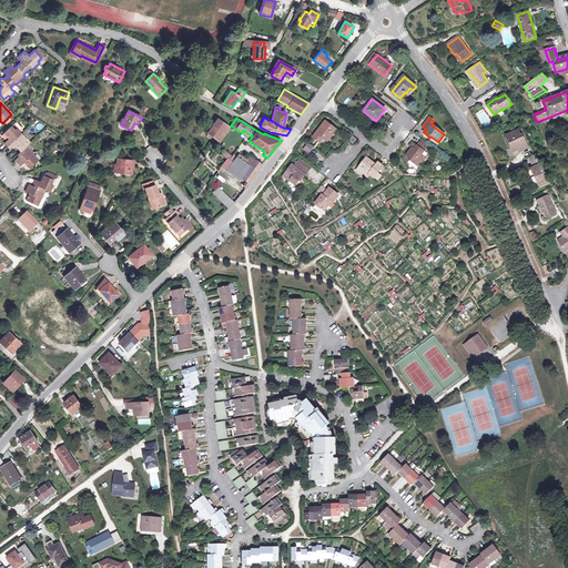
[(209,133),(217,140),(227,125),(217,119),(209,133)]
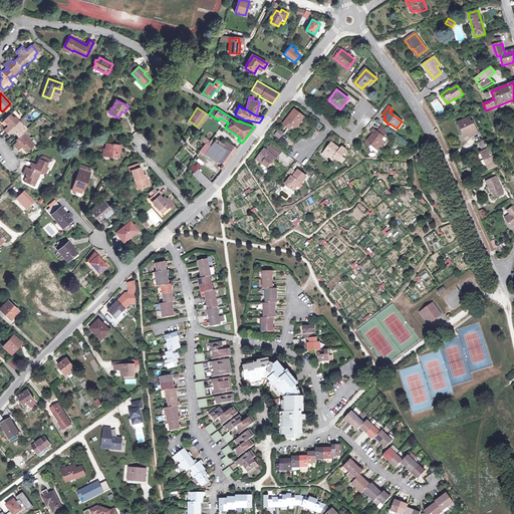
[(290,124),(296,129),(304,117),(294,109),(283,124),(287,127),(290,124)]
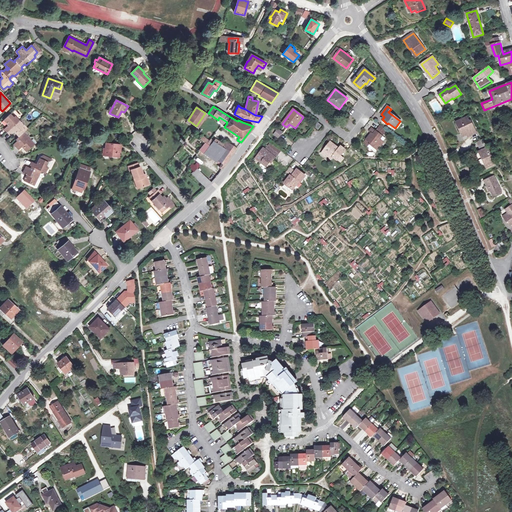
[(13,118),(10,114),(4,120),(8,125),(4,129),(10,135),(14,131),(19,136),(16,139),(17,140),(14,144),(19,149),(22,146),(23,145),(24,147),(23,148),(27,152),(33,146),(30,142),(32,140),(24,132),(25,130),(22,127),(24,125),(15,116),(13,118)]
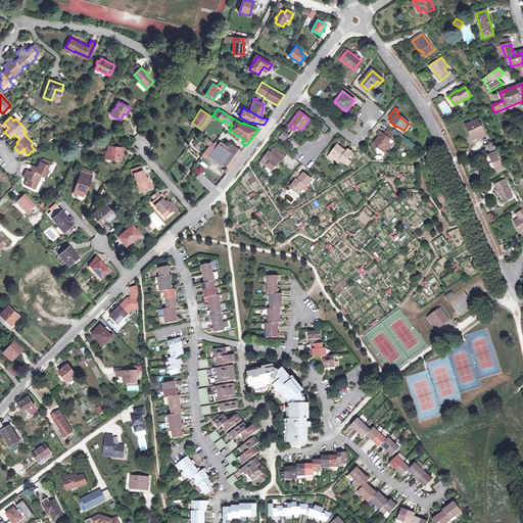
[(480,138),(485,136),(482,128),(480,128),(476,121),(467,126),(473,139),(479,136),(480,138)]
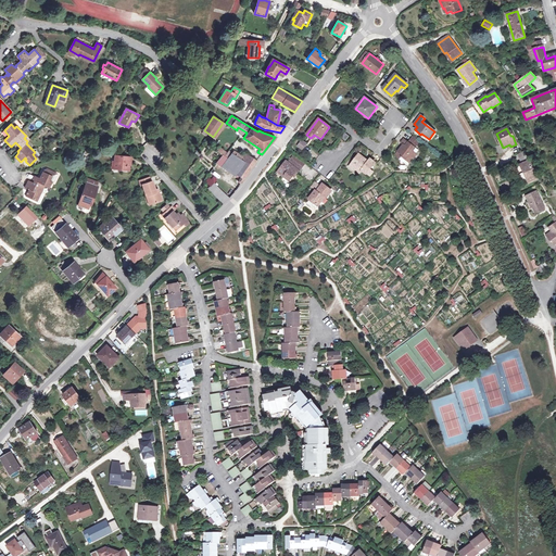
[(413,138),(409,143),(404,139),(401,143),(404,146),(402,149),(401,148),(395,155),(400,159),(402,156),(406,161),(407,159),(412,162),(417,155),(416,154),(413,152),(416,149),(415,148),(419,142),(413,138)]
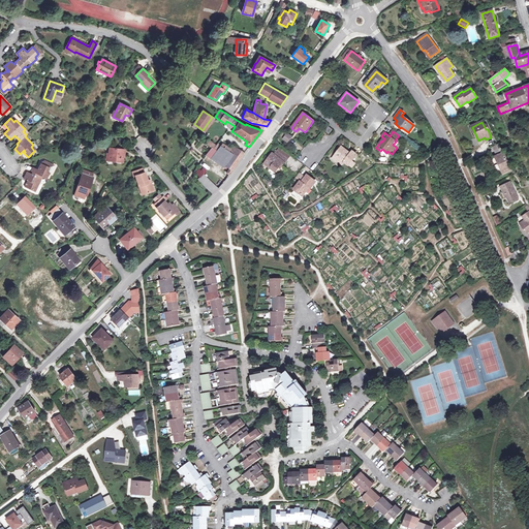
[(287,144),(292,137),(287,132),(282,138),(287,144)]
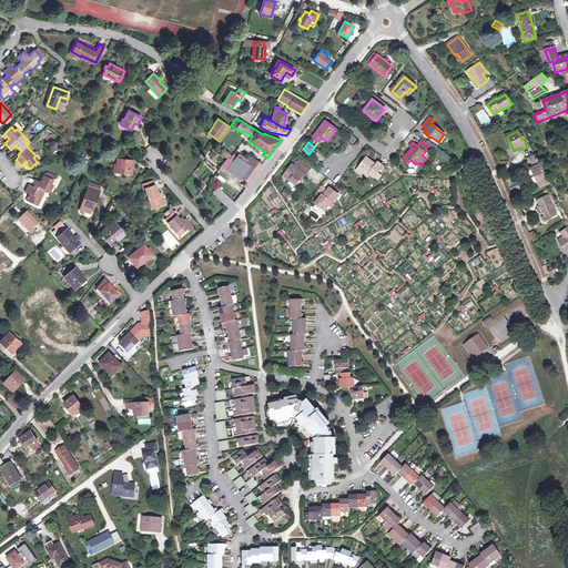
[(229,161),(232,155),(223,150),(221,153),(226,158),(225,159),(229,161)]
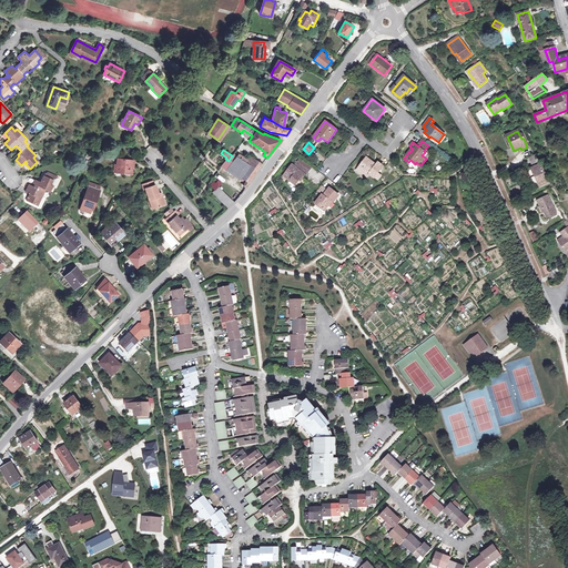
[(227,168),(241,176),(245,180),(243,185),(246,188),(257,170),(262,164),(250,156),(246,162),(233,153),(232,155),(229,161),(226,163),(230,165),(227,168)]
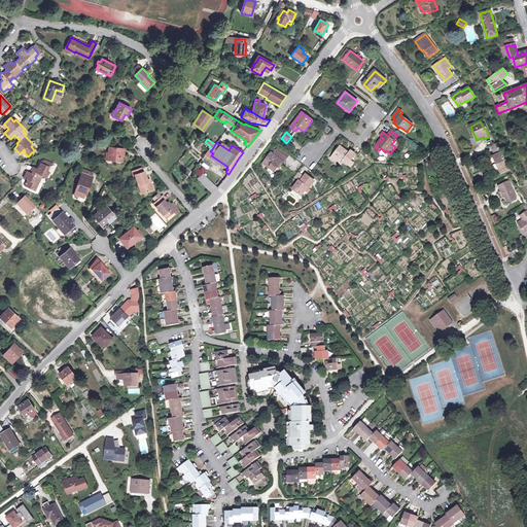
[(496,152),(501,150),(498,143),(493,145),(496,152)]
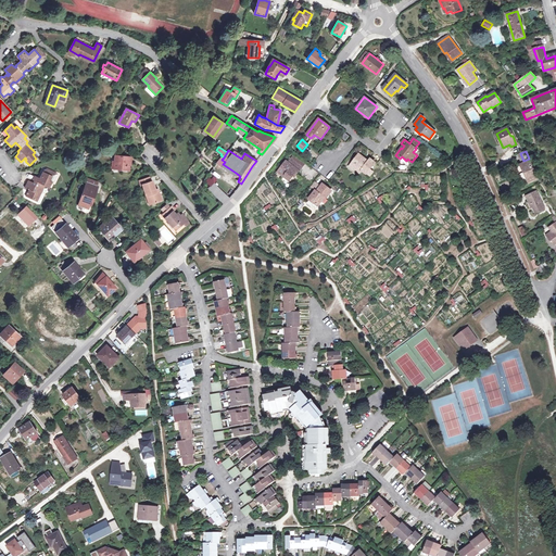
[(291,153),(289,156),(302,167),(304,163),(291,153)]
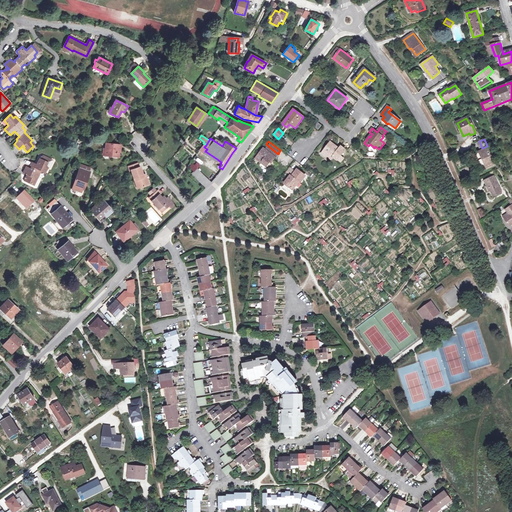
[(330,142),(323,151),(327,155),(332,159),(333,157),(337,160),(338,160),(340,156),(345,150),(341,146),(339,149),(330,142)]
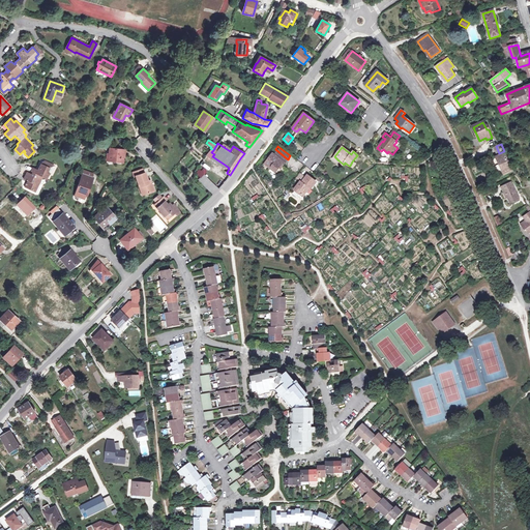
[(112,154),(109,154),(108,160),(122,162),(122,156),(124,156),(125,150),(112,149),(112,154)]
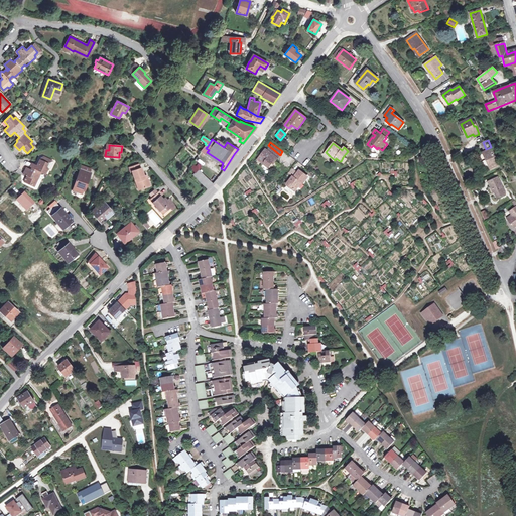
[(280,155),(268,145),(257,160),(263,164),(264,163),(269,166),(271,163),(273,161),(274,162),(280,155)]
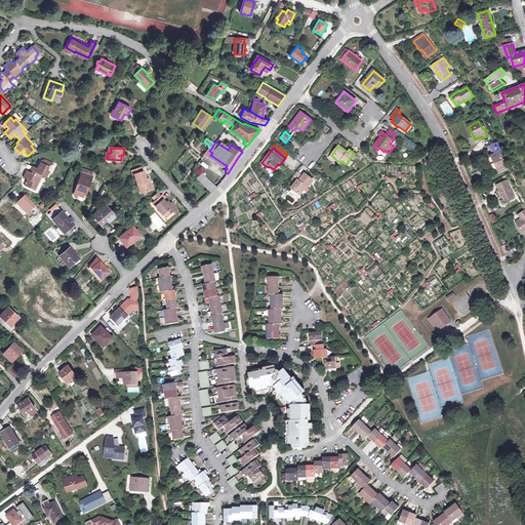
[(500,152),(492,156),(499,172),(508,168),(500,152)]
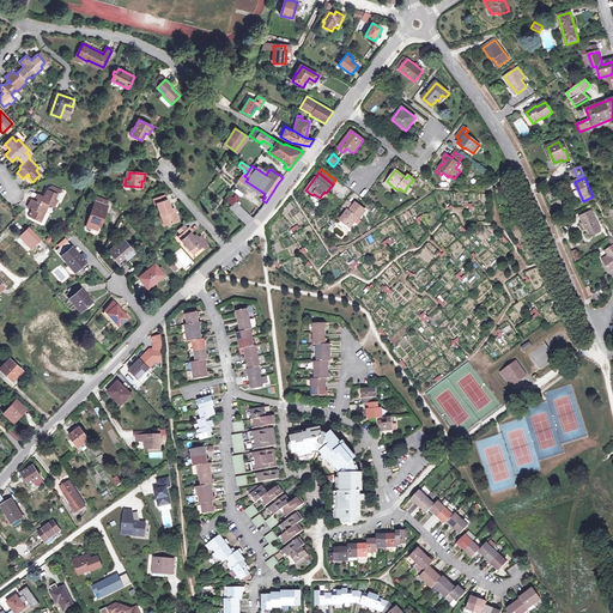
[(260,190),(246,181),(243,184),(258,194),(260,190)]
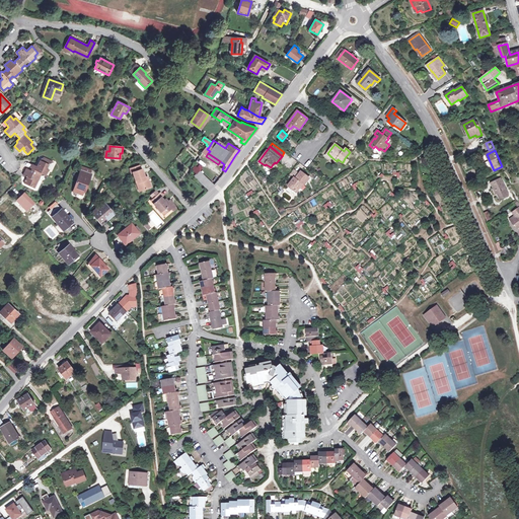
[(44,161),(41,160),(38,166),(32,164),(30,167),(32,168),(31,170),(26,168),(23,175),(27,177),(24,183),(32,188),(35,182),(36,183),(42,173),(47,175),(49,169),(47,168),(50,160),(46,158),(45,160),(44,161)]
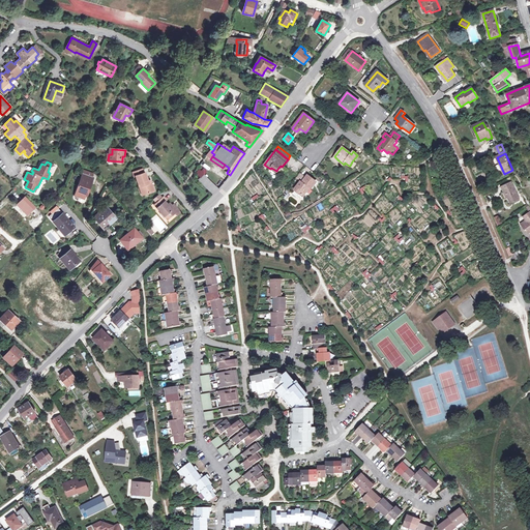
[(149,183),(148,181),(145,173),(144,173),(142,169),(133,172),(135,177),(136,176),(139,186),(141,186),(144,195),(153,190),(151,182),(149,183)]
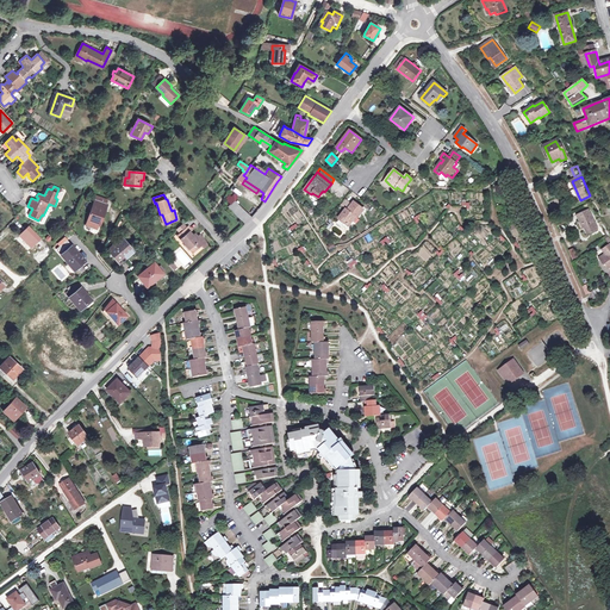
[(288,199),(281,210),(291,217),(299,207),(288,199)]
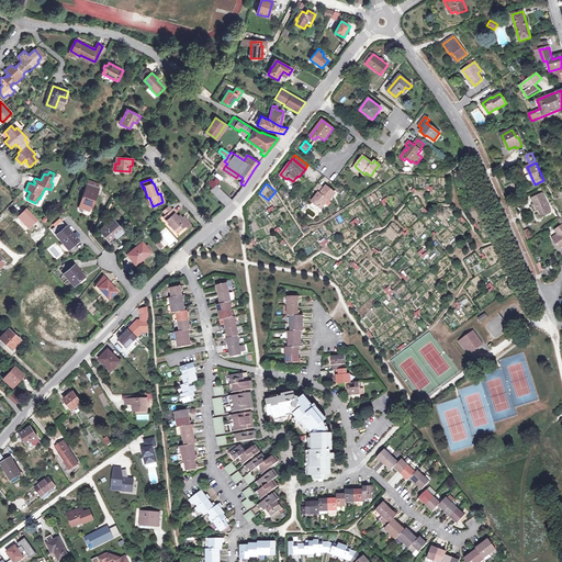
[(90,206),(94,195),(96,192),(98,193),(100,189),(88,184),(79,208),(89,211),(90,206)]
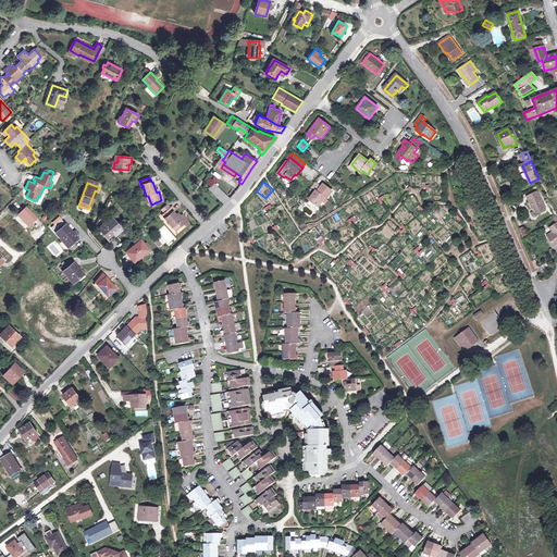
[(229,198),(213,183),(211,186),(208,188),(223,203),(226,200),(229,198)]
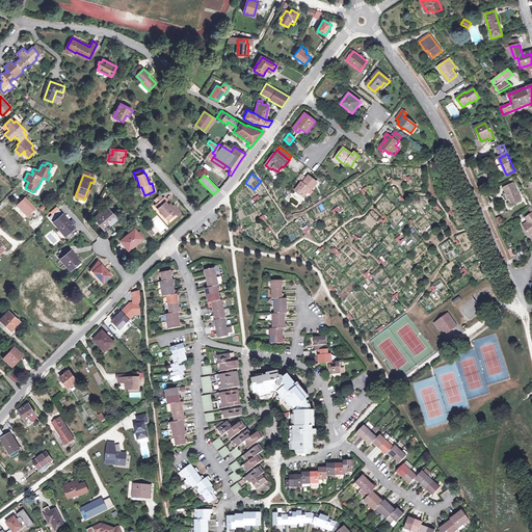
[(301,175),(298,179),(303,183),(307,179),(301,175)]
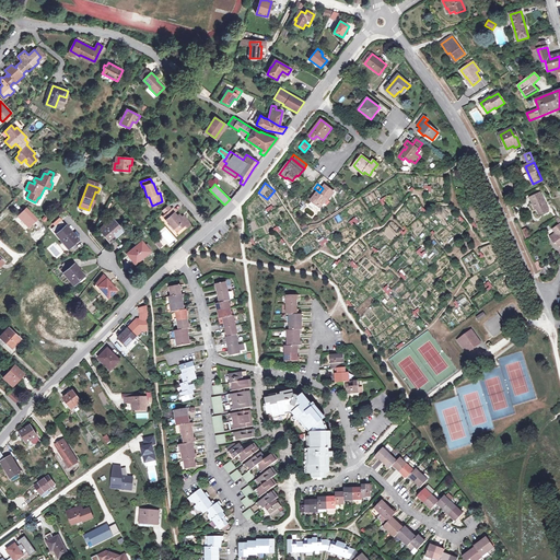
[(319,193),(318,193),(311,201),(319,208),(326,199),(327,200),(334,193),(325,186),(323,188),(319,193)]
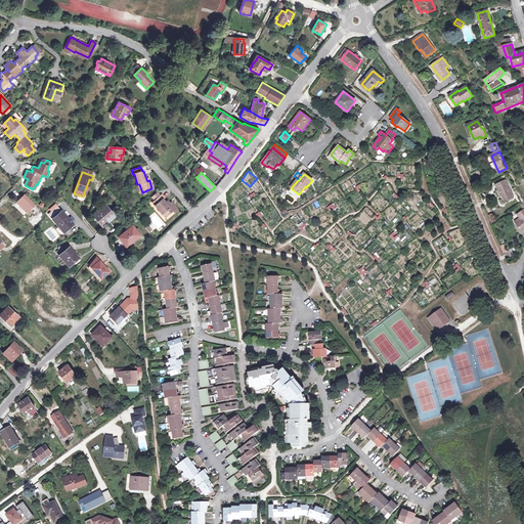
[(499,188),(503,194),(505,201),(514,197),(506,180),(495,184),(497,188),(499,188)]
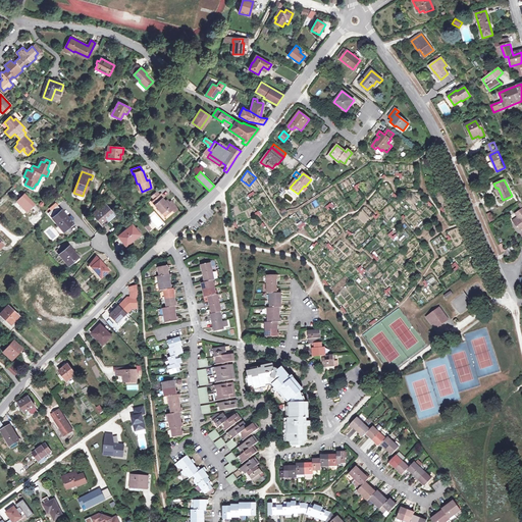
[(17,201),(27,211),(32,207),(35,210),(36,209),(37,210),(39,208),(24,194),(17,201)]
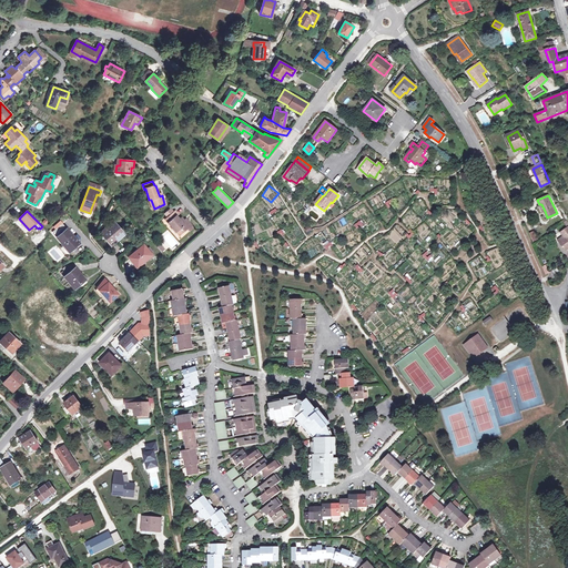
[(168,217),(166,217),(170,221),(169,223),(179,235),(186,229),(189,231),(193,227),(186,219),(183,221),(181,217),(180,219),(176,215),(179,214),(175,211),(173,212),(168,217)]
